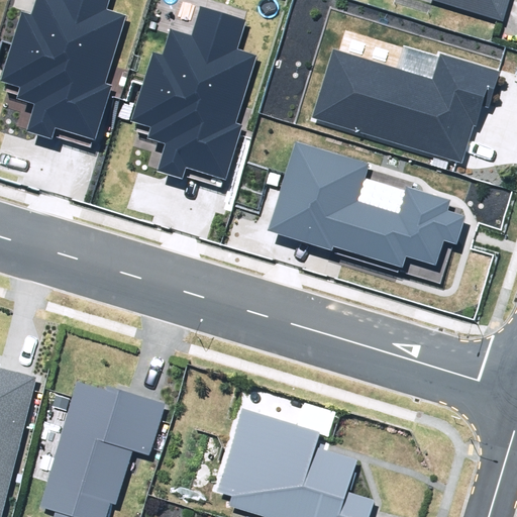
[(26,130),(52,137),(55,127),(94,139),(111,85),(106,83),(127,15),(107,9),(109,0),(36,0),(32,15),(22,12),(1,81),(20,87),(16,99),(34,105),(26,130)]
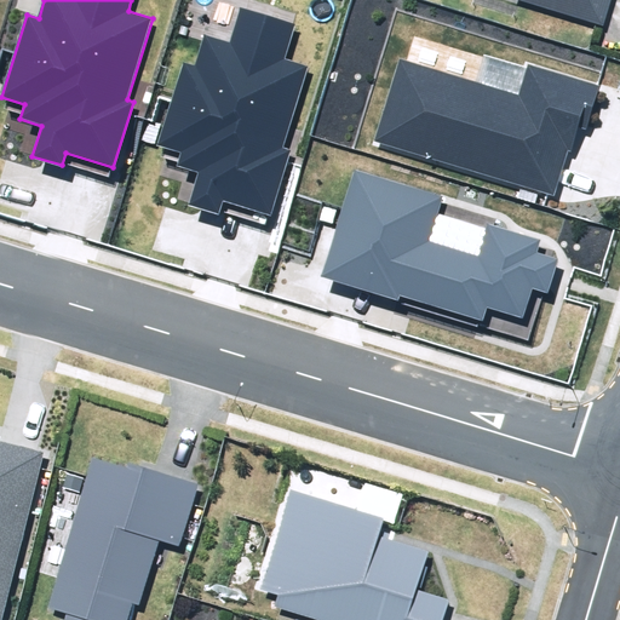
[(504,0),(603,30),(612,0),(504,0)]
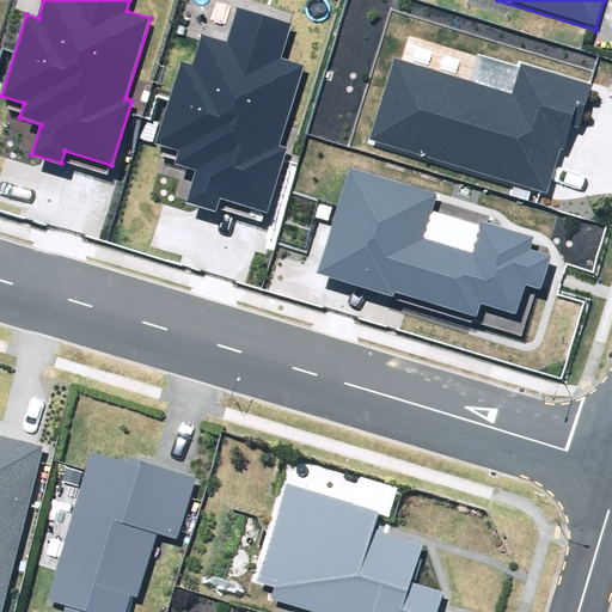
[(185,201),(215,210),(219,197),(267,213),(287,148),(280,146),(305,66),(281,59),(292,24),(239,7),(227,43),(203,36),(194,66),(182,62),(157,142),(179,150),(175,165),(195,171),(185,201)]
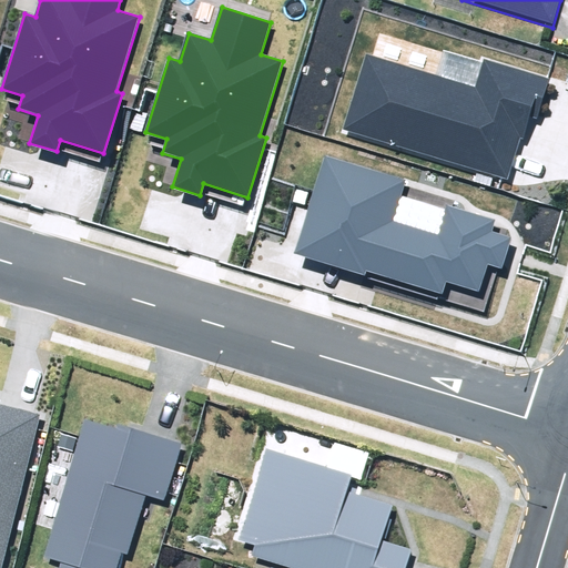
[(367,53),(343,128),(508,180),(528,117),(537,119),(549,79),(485,59),(475,88),(367,53)]
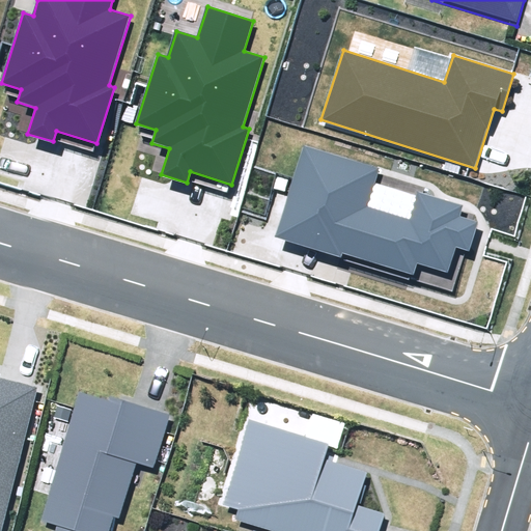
[(305,145),(276,239),(413,280),(418,264),(448,274),(456,248),(470,252),(479,222),(462,217),(465,205),(418,192),(417,195),(374,182),(379,168),(305,145)]
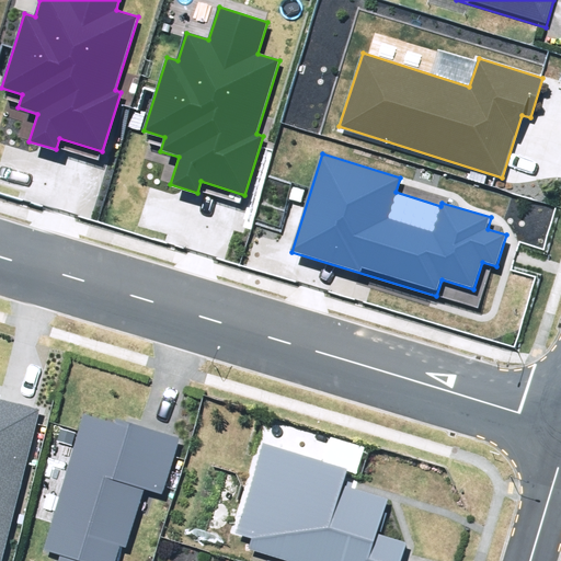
[(0,560),(1,560),(39,410),(0,400),(0,560)]
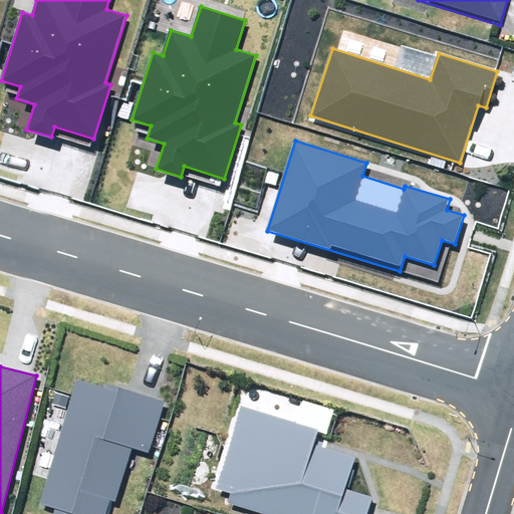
[(56,508),(54,513),(103,513),(108,500),(116,503),(133,448),(150,453),(165,401),(104,383),(102,389),(76,380),(40,504),(56,508)]
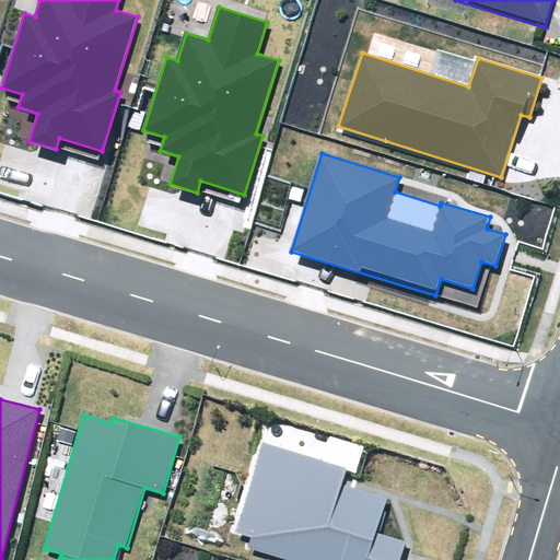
[(247,548),(283,559),(399,559),(406,543),(377,534),(389,498),(343,483),(348,468),(263,442),(234,531),(251,536),(247,548)]
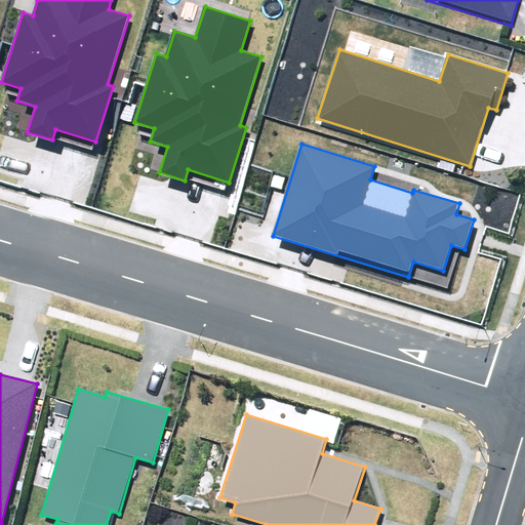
All buildings are outlined.
